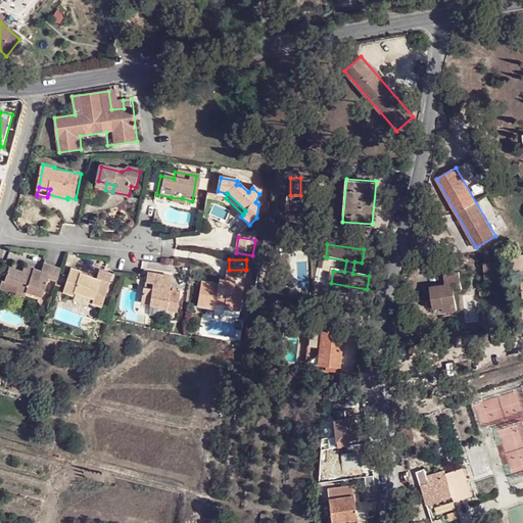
[(57,281),(61,270),(45,265),(42,273),(34,270),(32,276),(25,273),(10,268),(5,282),(18,286),(16,291),(26,294),(28,292),(43,297),(50,279),(57,281)]
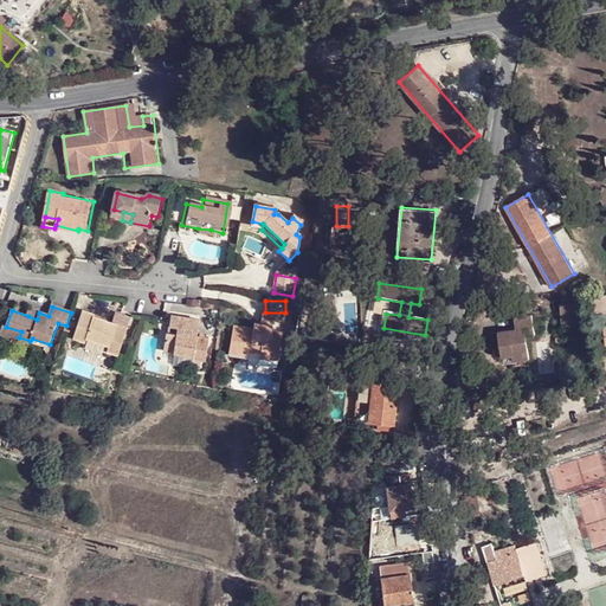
[(31,309),(28,316),(37,320),(39,313),(31,309)]
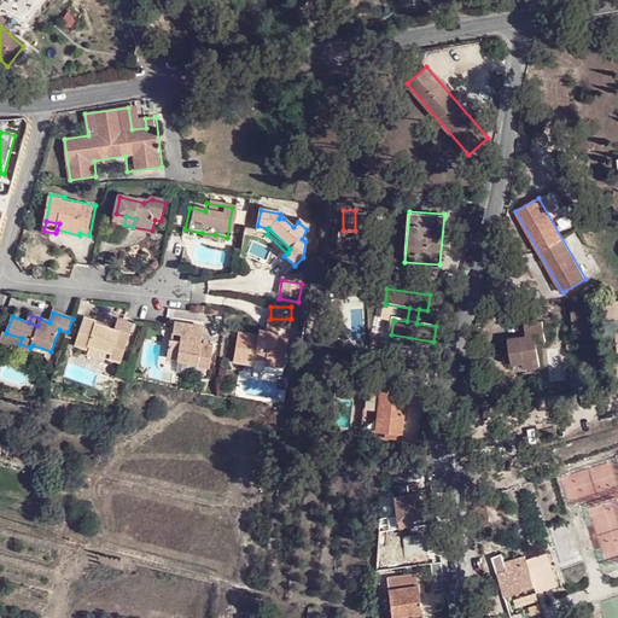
[(75,345),(87,349),(88,345),(110,353),(109,359),(120,362),(129,333),(118,330),(117,331),(95,322),(94,321),(85,318),(75,345)]
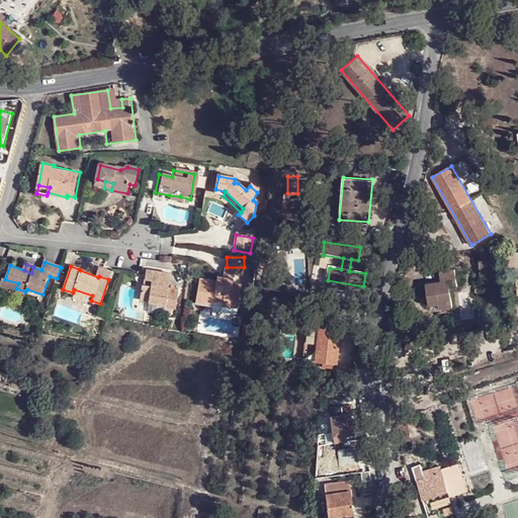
[(223,286),(218,284),(202,281),(197,305),(213,308),(214,304),(226,306),(239,309),(243,288),(237,287),(239,279),(244,280),(246,271),(227,267),(224,280),(223,286)]
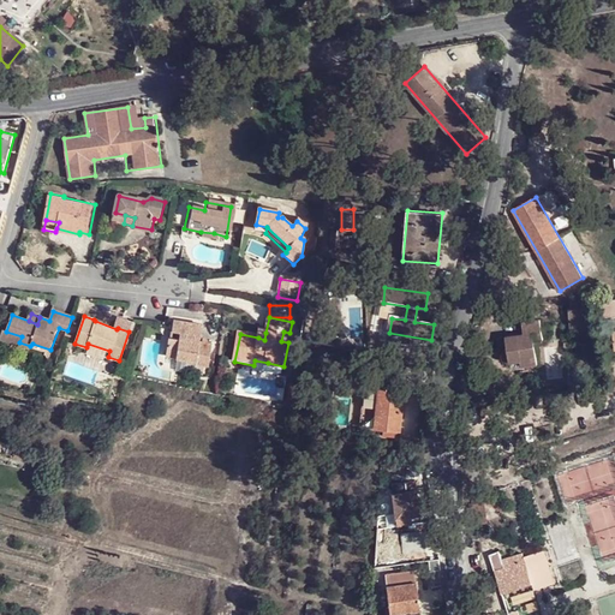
[(526,334),(508,336),(509,347),(507,348),(505,348),(503,350),(503,351),(502,352),(502,353),(501,354),(501,356),(502,357),(502,358),(503,360),(505,360),(507,362),(508,362),(527,359),(527,365),(539,363),(536,340),(544,339),(542,320),(524,322),(526,334)]
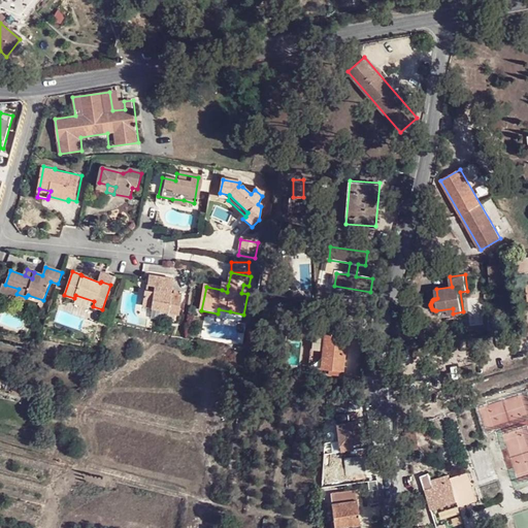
[(151,276),(149,286),(156,287),(155,292),(149,291),(146,291),(143,306),(169,311),(168,316),(179,318),(184,298),(176,296),(171,296),(172,290),(174,281),(151,276)]
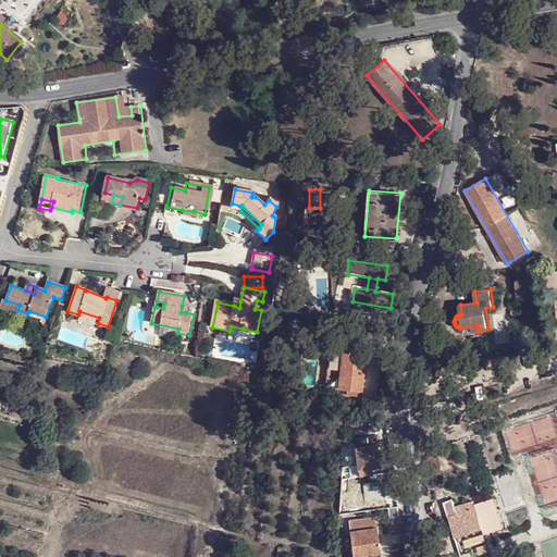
[(20,305),(5,300),(4,306),(17,310),(20,305)]
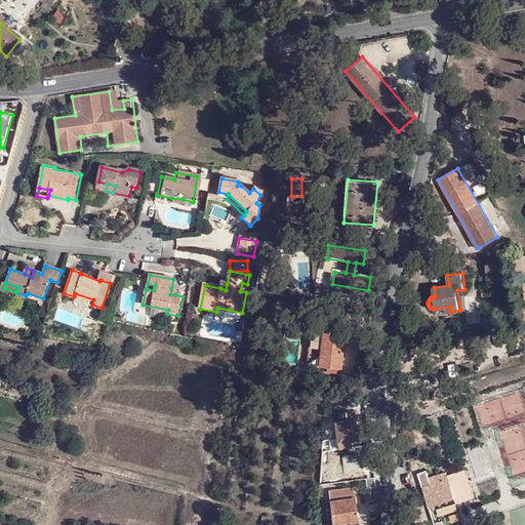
[(75,293),(74,296),(72,300),(91,308),(92,305),(93,299),(75,293)]
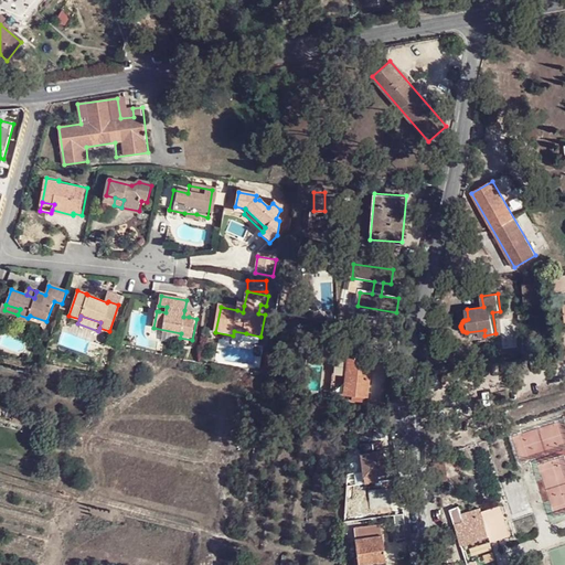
[(348,358),(334,356),(331,393),(344,393),(348,358)]
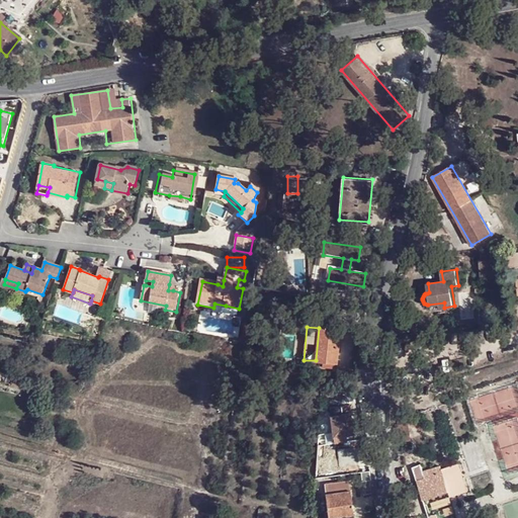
[(344,330),(319,328),(316,360),(338,363),(340,339),(343,340),(344,330)]
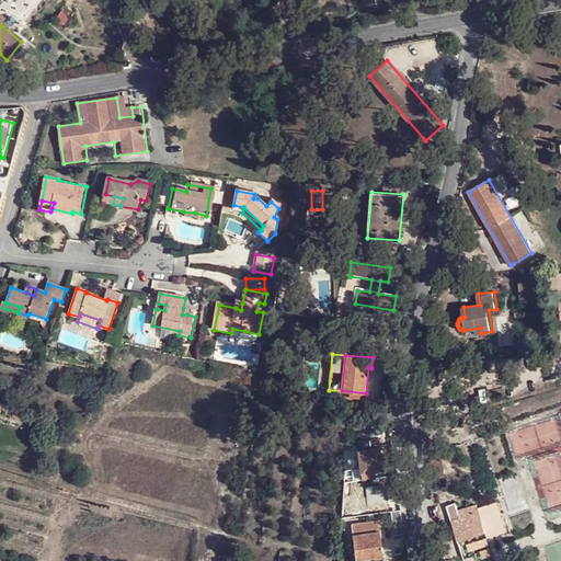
[(32,361),(20,357),(19,364),(21,365),(31,367),(32,361)]
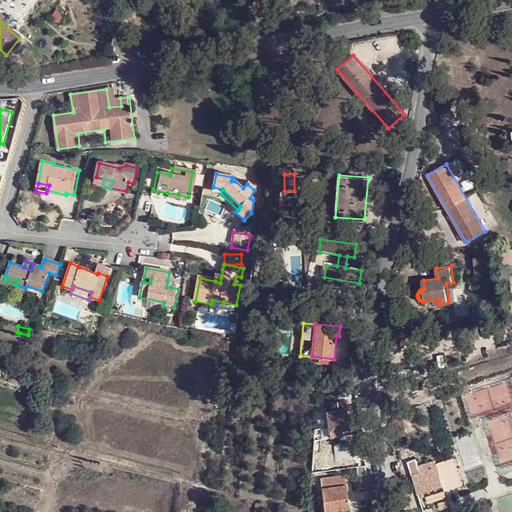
[(25,374),(0,368),(0,377),(23,383),(25,374)]
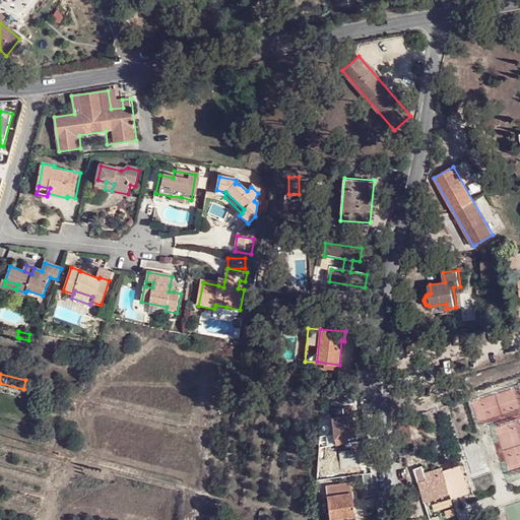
[(351,406),(330,409),(334,440),(345,439),(345,436),(355,435),(353,426),(351,406)]
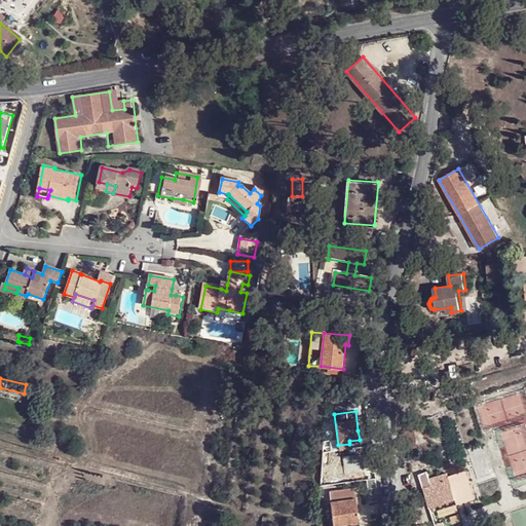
[(411,430),(401,433),(405,450),(415,448),(411,430)]
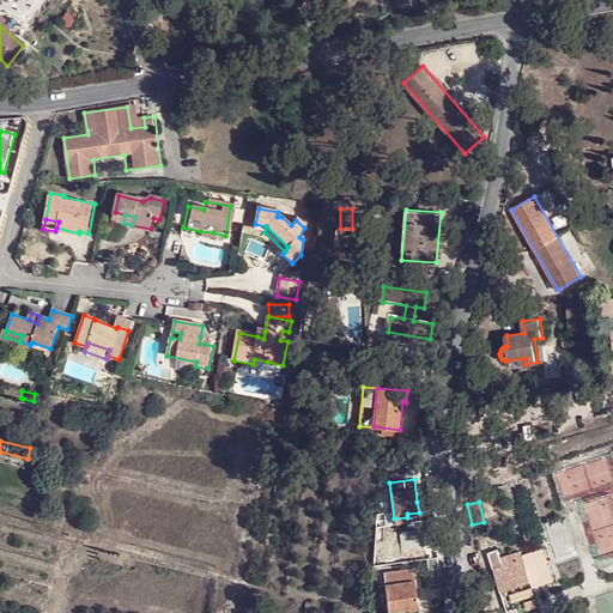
[(522,553),(491,563),(501,593),(532,583),(522,553)]
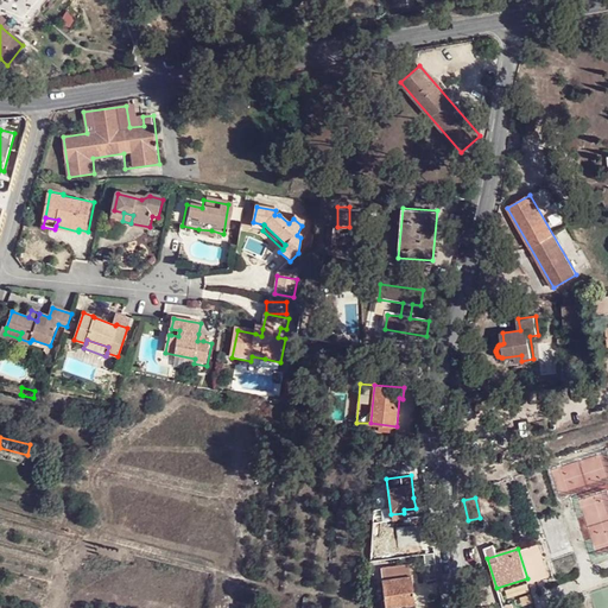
[(436,564),(434,553),(424,555),(425,565),(436,564)]
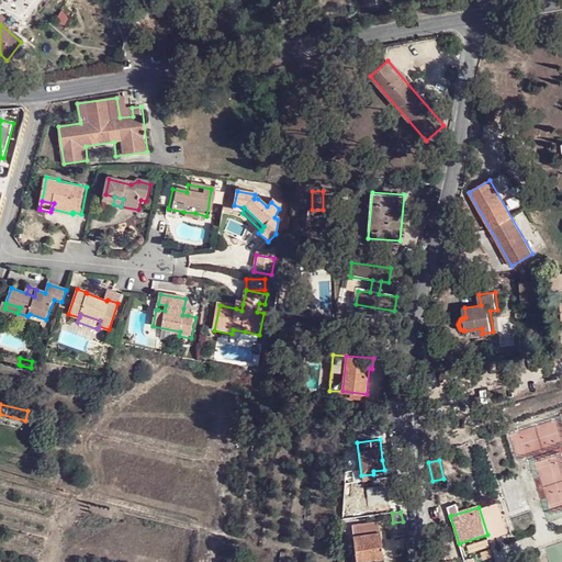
[(351,526),(356,561),(373,559),(384,558),(382,534),(380,534),(379,523),(351,526)]
